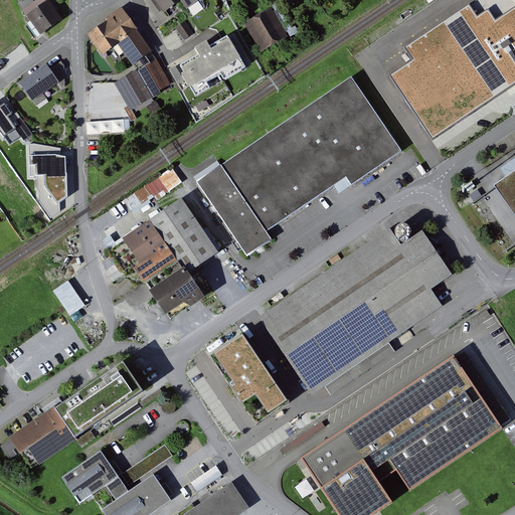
[(42,0),(27,11),(44,36),(62,24),(45,0),(42,0)]
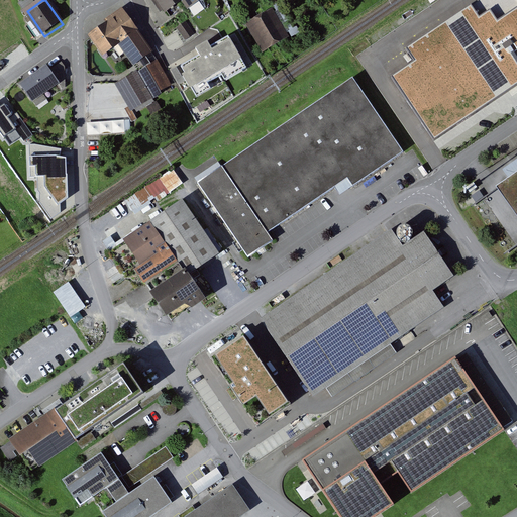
[(154,0),(166,15),(187,1),(191,8),(203,0),(154,0)]
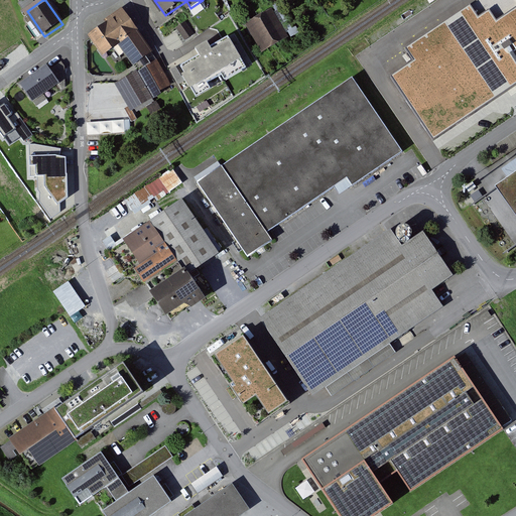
[(515,0),(471,0),(371,70),(411,127),(512,57),(515,57),(515,0)]
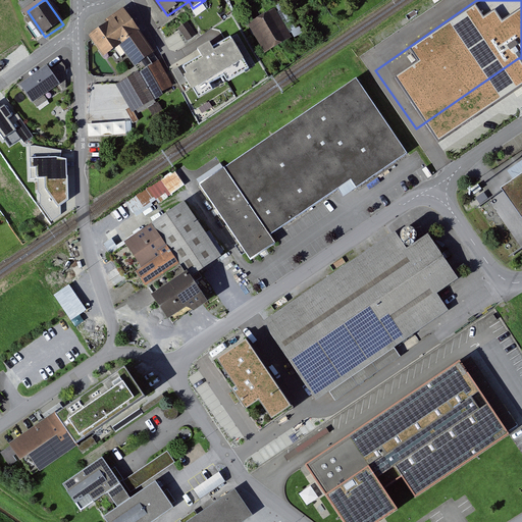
[(137,67),(155,55),(125,11),(110,21),(111,23),(92,37),(106,58),(122,47),(137,67)]
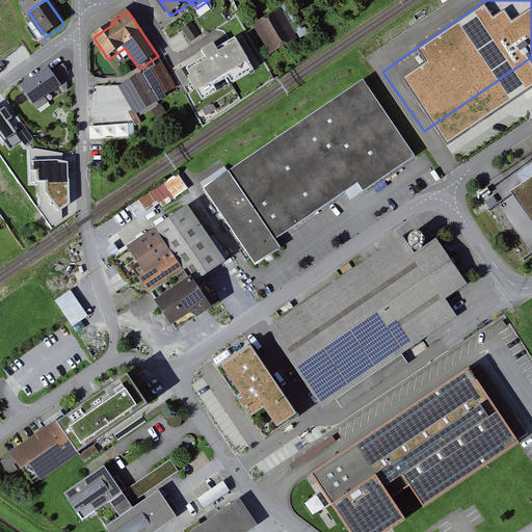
[(258,26),(275,56),(300,42),(283,11),(258,26)]
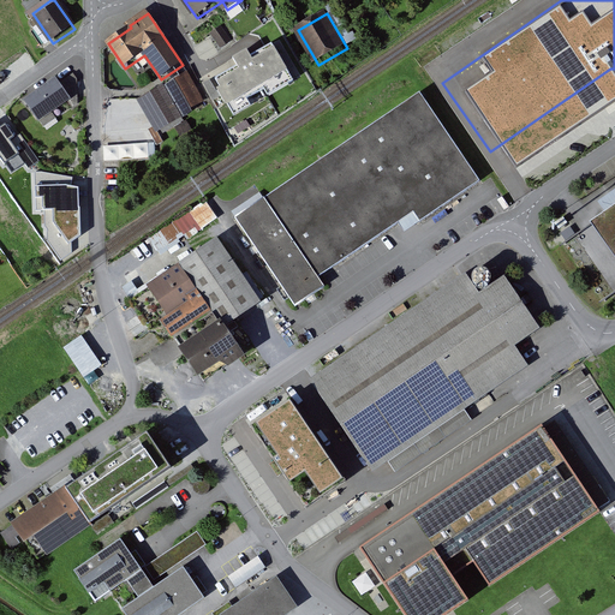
[(224,28),(213,35),(222,49),(233,42),(224,28)]
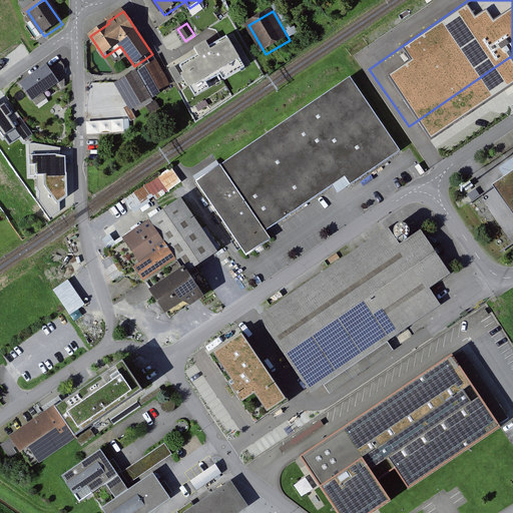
[(194,57),(177,67),(193,95),(241,67),(223,37),(205,47),(201,42),(190,49),(194,57)]
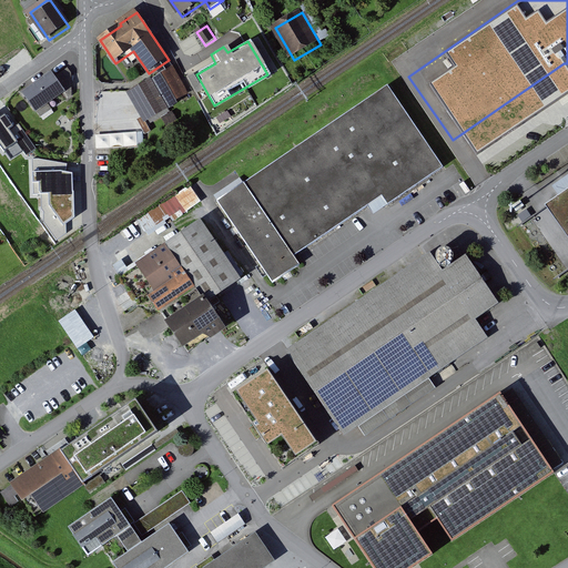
[(153,82),(169,108),(189,95),(173,70),(153,82)]
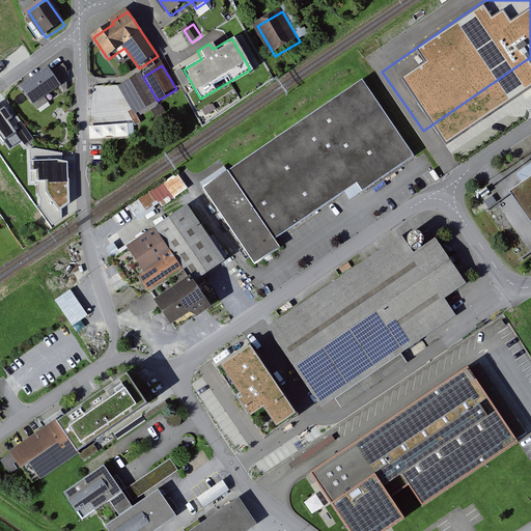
[(24,87),(36,105),(63,86),(52,68),(24,87)]
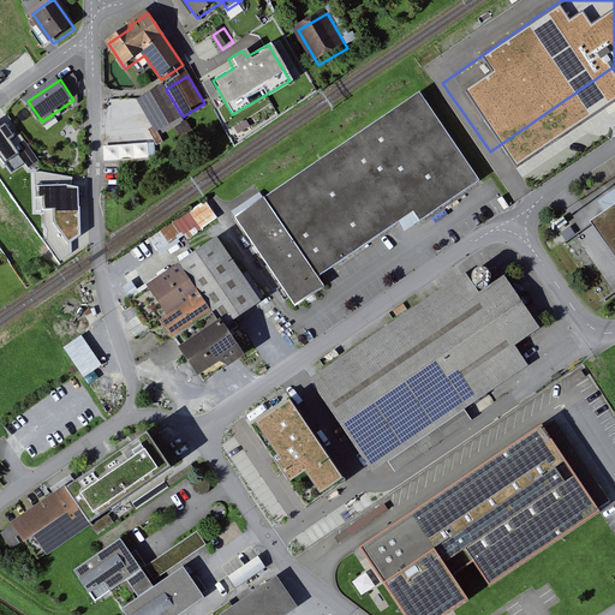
[(141,102),(160,135),(185,120),(183,117),(166,89),(165,87),(141,102)]
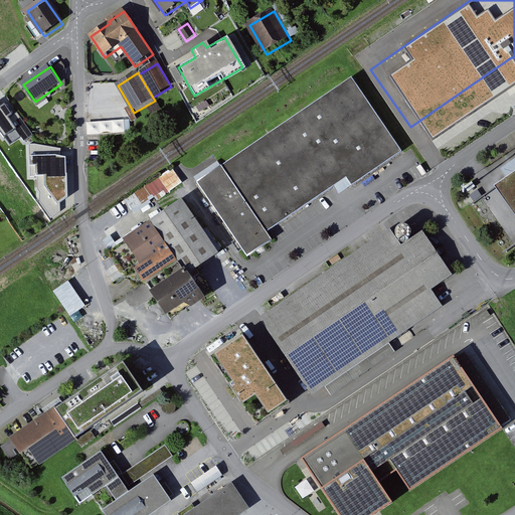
[(399,154),(350,80),(194,185),(244,259),(270,241),(264,232),(343,179),(349,187),(399,154)]
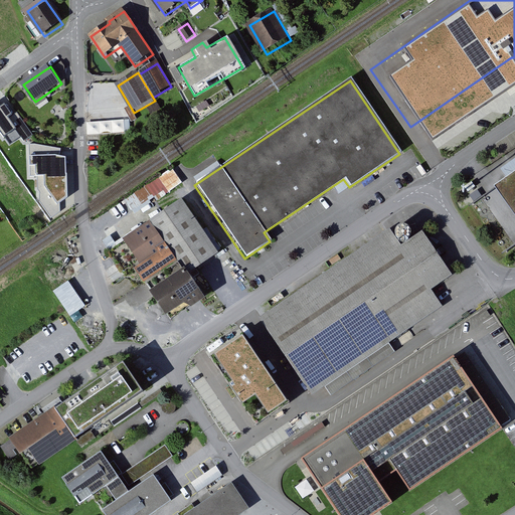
[(2,101),(0,102),(0,129),(15,119),(2,101)]
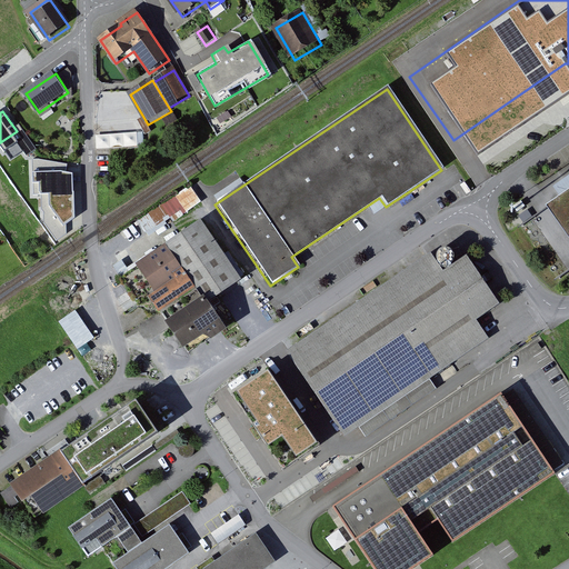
[(139,148),(138,135),(98,138),(99,151),(139,148)]
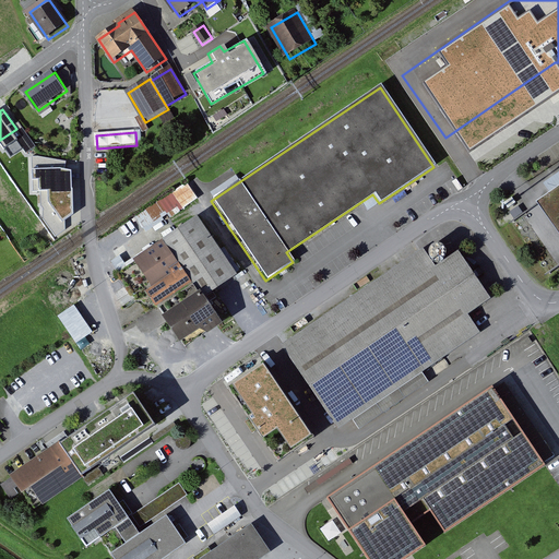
[(36,157),(32,157),(32,191),(39,191),(40,206),(43,212),(43,219),(56,237),(64,230),(64,222),(72,215),(70,173),(63,171),(64,163),(36,157)]
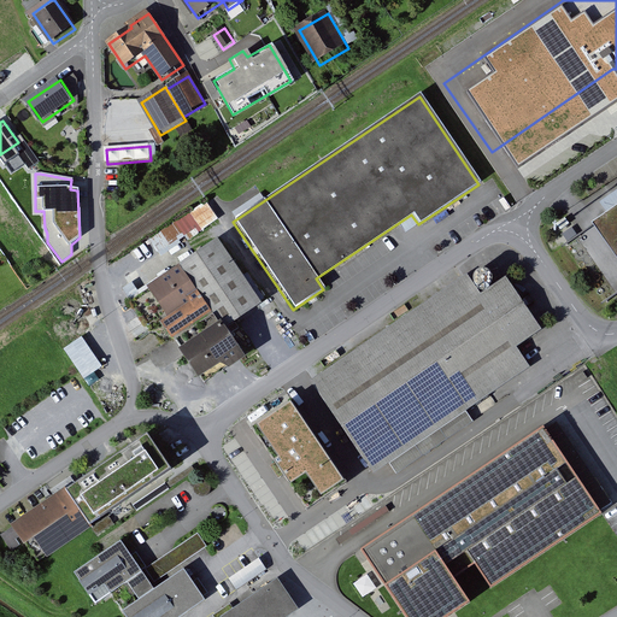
[(163,254),(186,236),(191,241),(219,218),(205,200),(153,241),(163,254)]
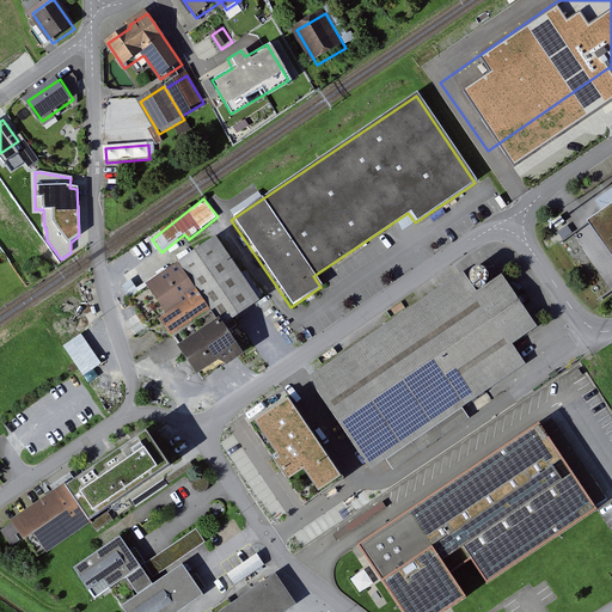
[(611,209),(597,221),(611,244),(611,209)]
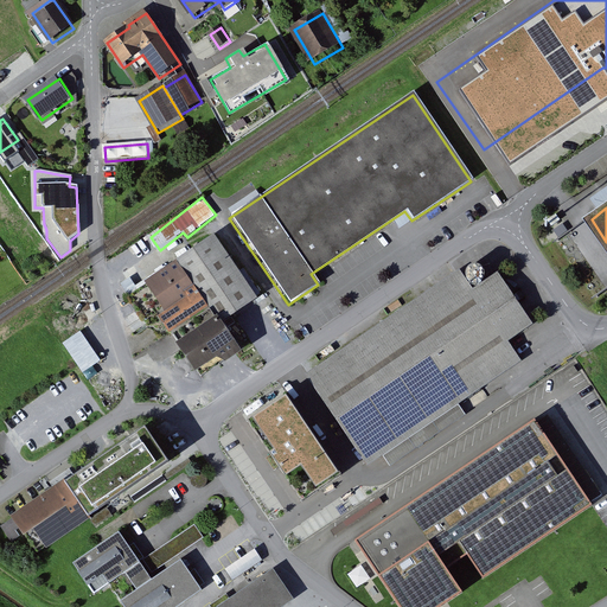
[(216,325),(255,300),(211,235),(173,261),(216,325)]
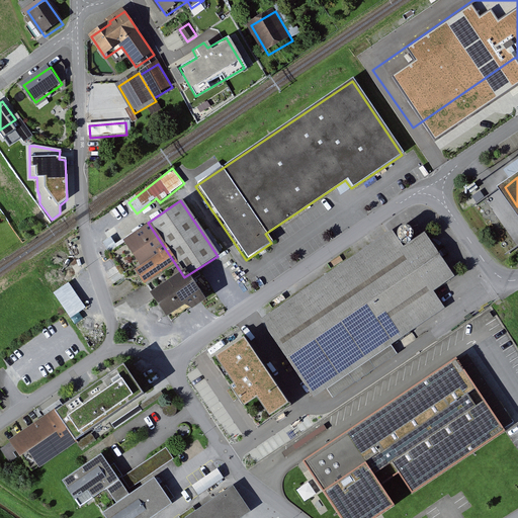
[(184,277),(148,223),(119,241),(137,266),(131,270),(166,323),(199,299),(184,277)]
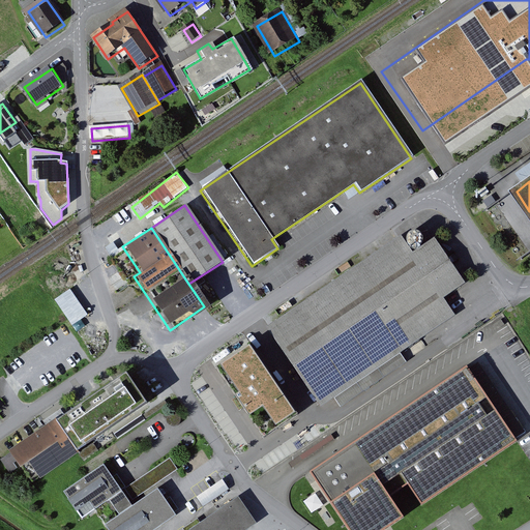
[(400,236),(265,327),(319,407),(332,398),(339,408),(405,362),(399,353),(453,316),(442,298),(464,284),(433,238),(411,254),(400,236)]
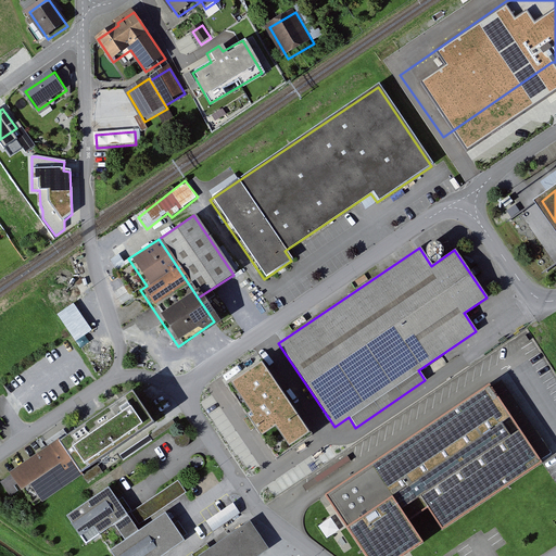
[(92,330),(74,304),(59,314),(78,341),(92,330)]
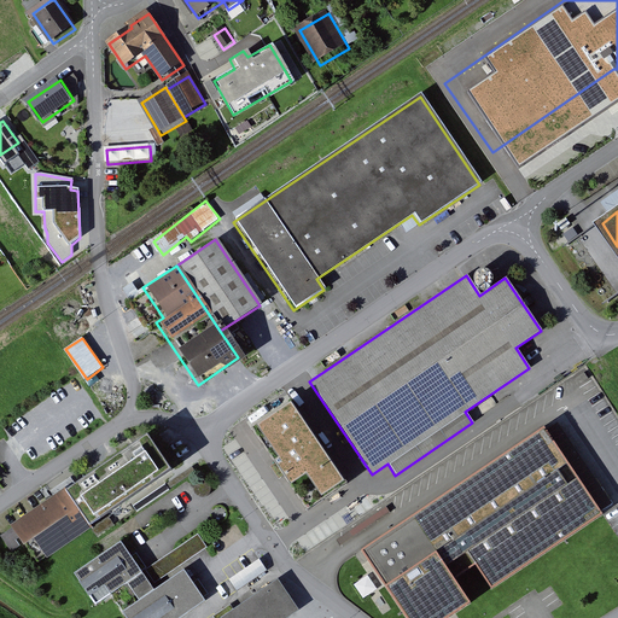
[(291,402),(252,429),(308,509),(347,484),(291,402)]
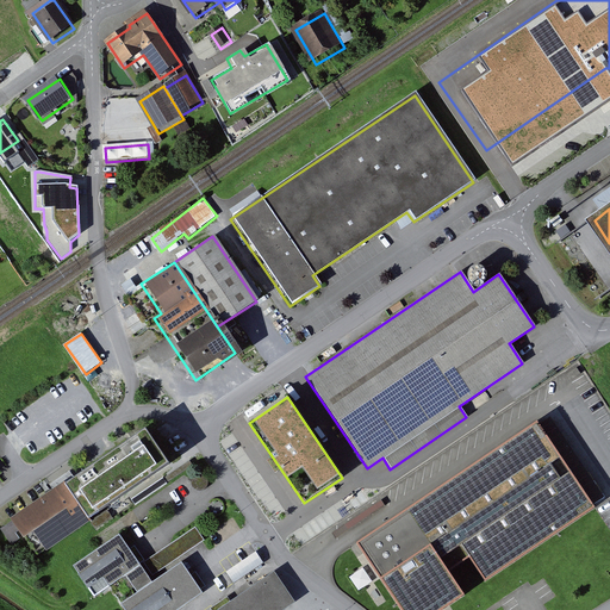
[(531,428),(355,547),(379,582),(398,609),(443,609),(465,597),(448,573),(467,561),(483,584),(590,512),(531,428)]
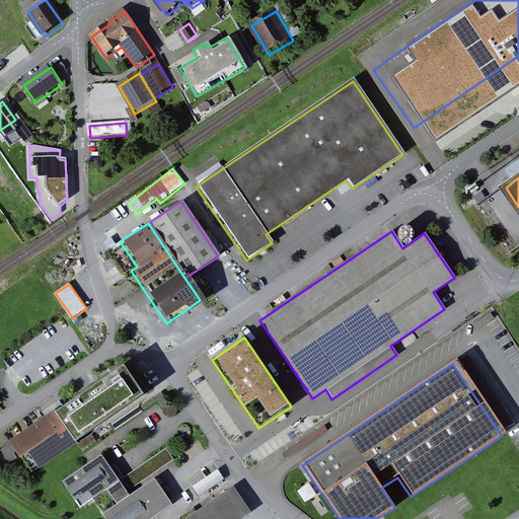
[(53,412),(73,442),(143,394),(123,365),(53,412)]
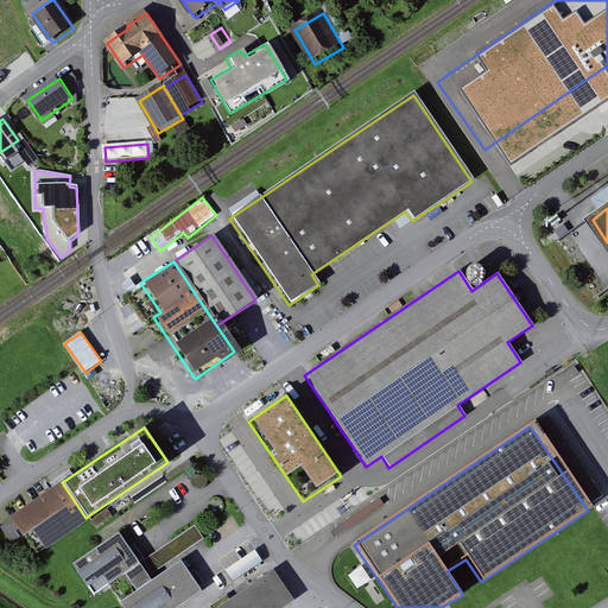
[(86,518),(62,482),(8,518),(32,553),(86,518)]
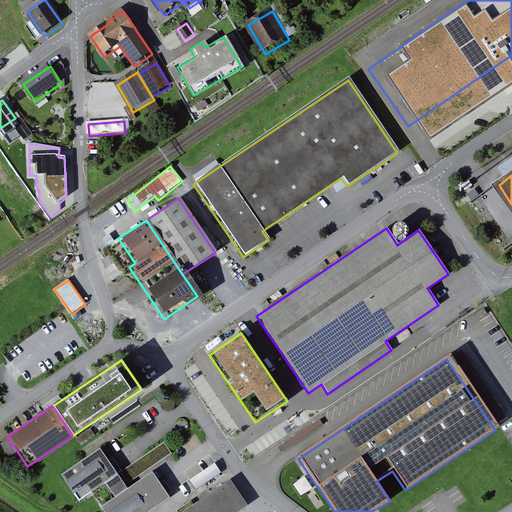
[(163,442),(120,472),(128,483),(170,453),(163,442)]
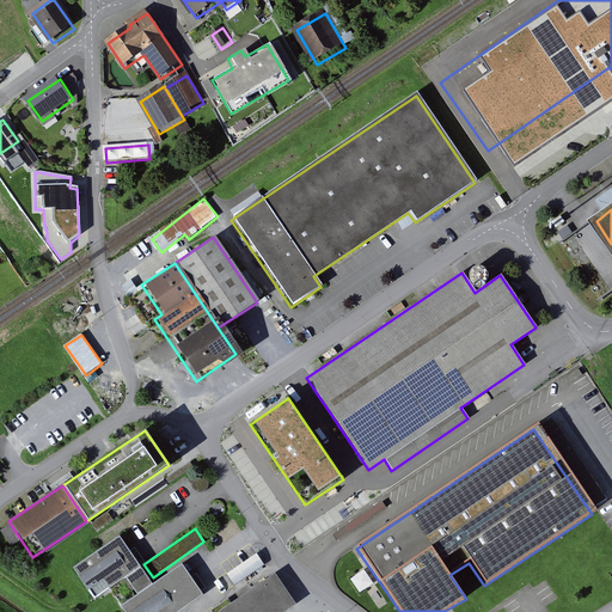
[(116,538),(71,569),(92,600),(105,589),(121,611),(175,611),(200,594),(179,565),(150,586),(116,538)]
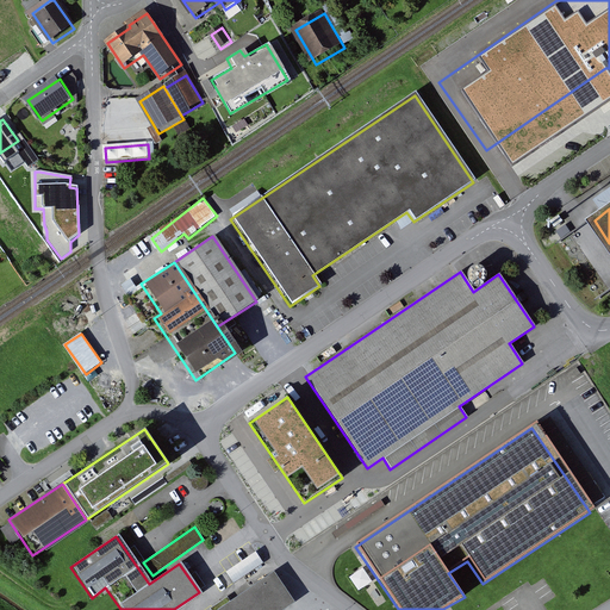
[(226,571),(235,583),(265,562),(256,551),(226,571)]
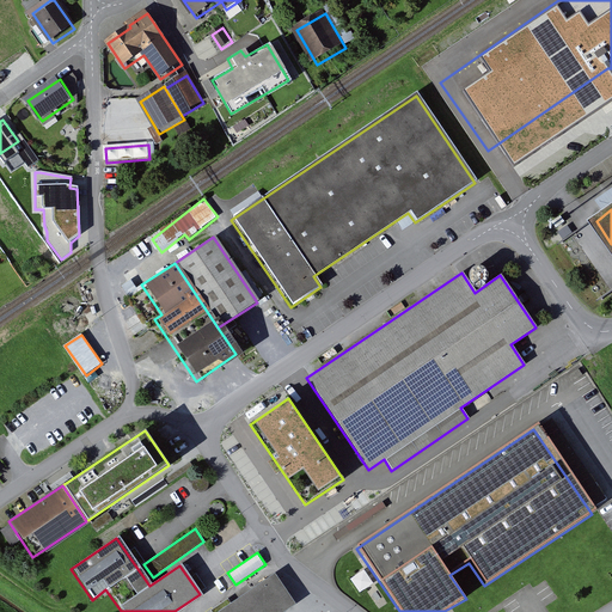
[(282,611),(294,605),(273,574),(216,611),(282,611)]
